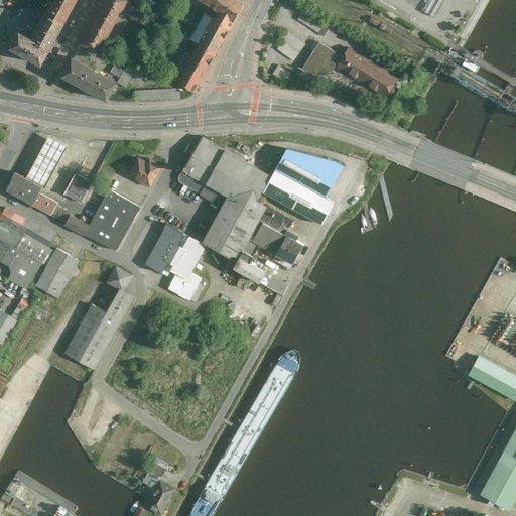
[(54,0),(48,12),(68,23),(81,0),(54,0)]
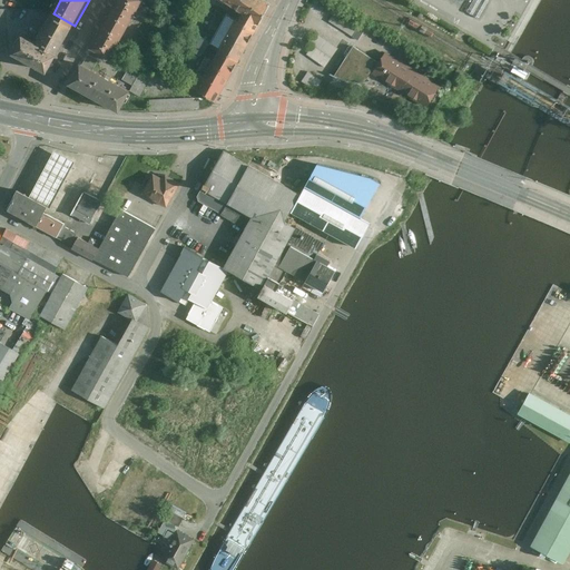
[(124,29),(140,0),(114,0),(104,17),(124,29)]
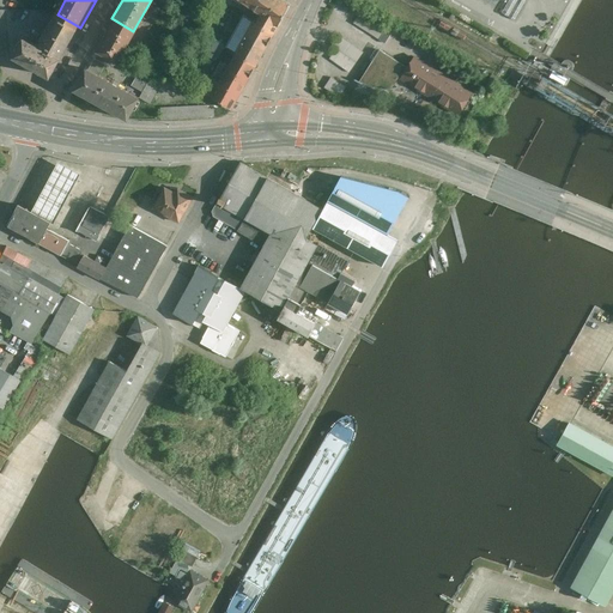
[(237,0),(259,13),(266,0),(237,0)]
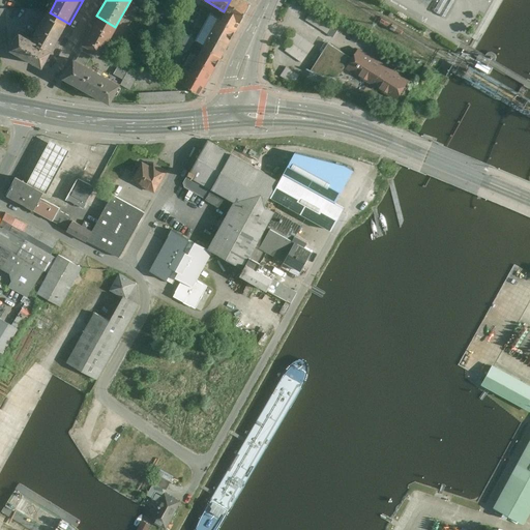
[(218,20),(236,30),(251,5),(242,0),(230,0),(224,11),(218,20)]
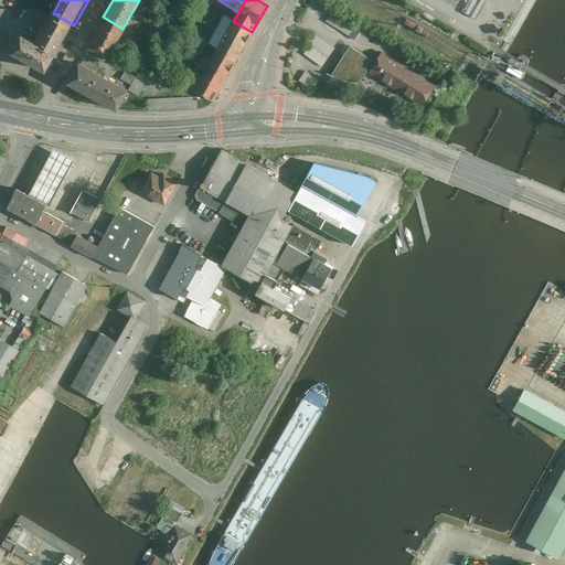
[(326,22),(355,40),(362,30),(332,12),(337,7),(327,0),(320,0),(317,6),(330,14),(326,22)]
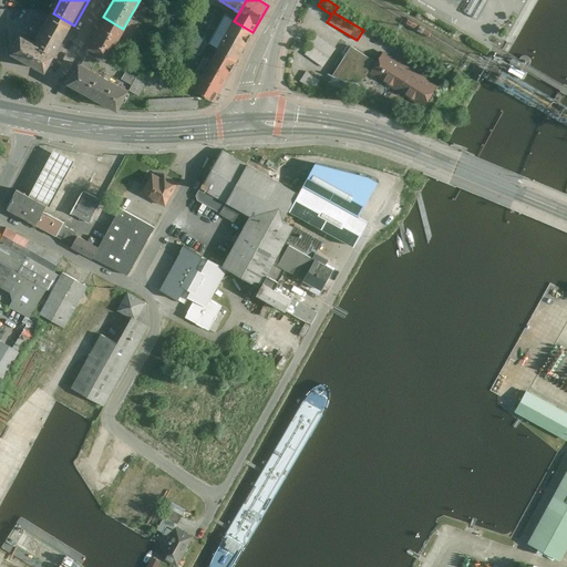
[(487,0),(486,0),(472,0),(465,11),(476,18),(487,0)]
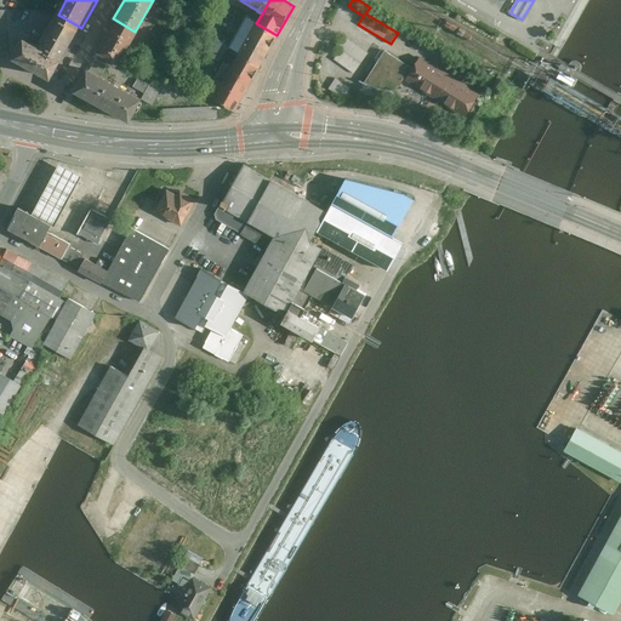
[(41,45),(64,56),(81,28),(58,15),(41,45)]
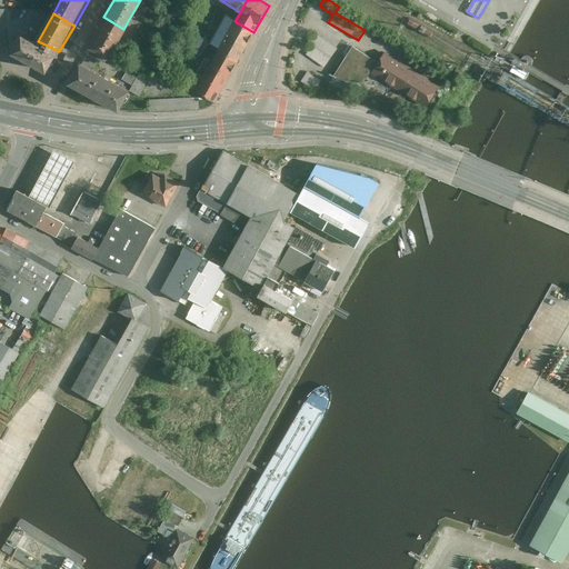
[(107,58),(123,29),(103,17),(87,46),(107,58)]
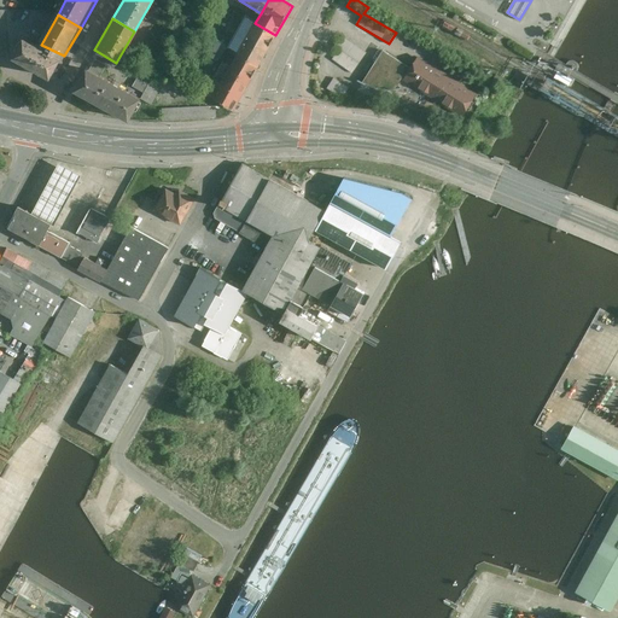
[(237,54),(258,66),(267,51),(275,35),(255,23),(245,41),(237,54)]
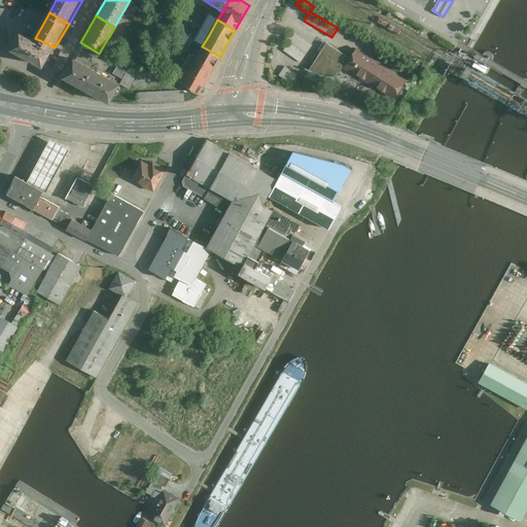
[(174,46),(186,55),(194,39),(177,30),(174,36),(178,39),(174,46)]
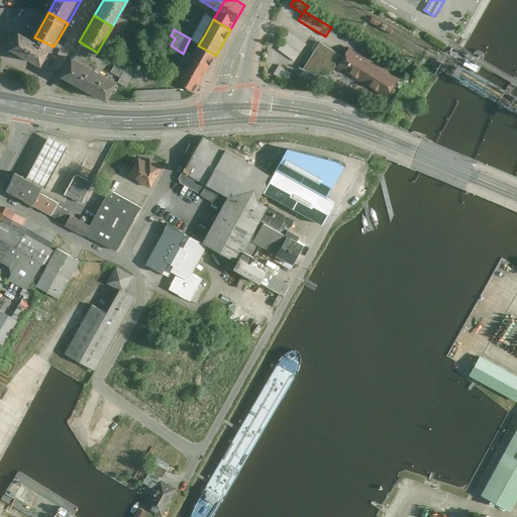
[(284,41),(302,53),(307,44),(286,29),(279,38),(284,41)]
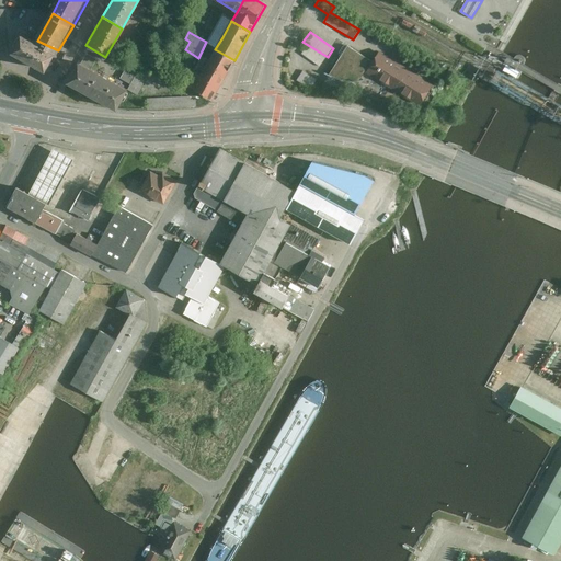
[(24,34),(14,54),(27,60),(37,41),(24,34)]
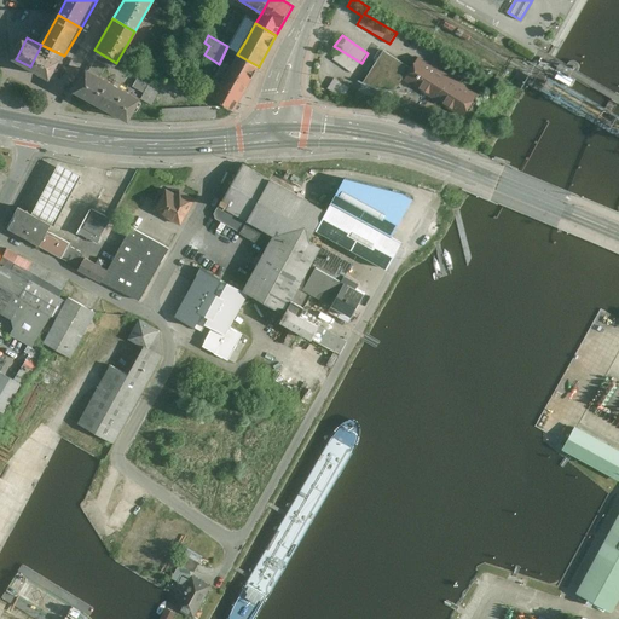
[(41,45),(30,67),(53,77),(64,56),(41,45)]
